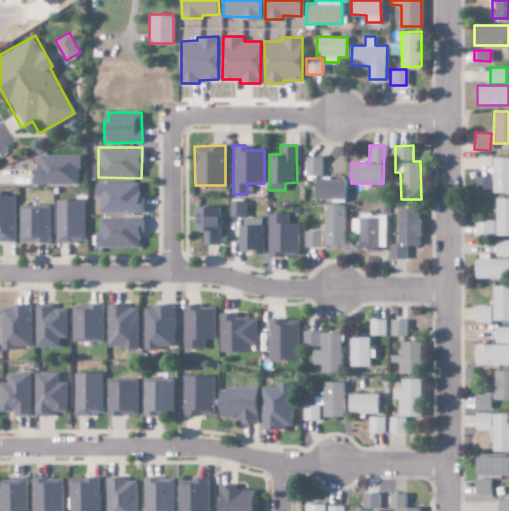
[(36,184),(77,184),(77,168),(81,168),(81,154),(36,155),(36,184)]
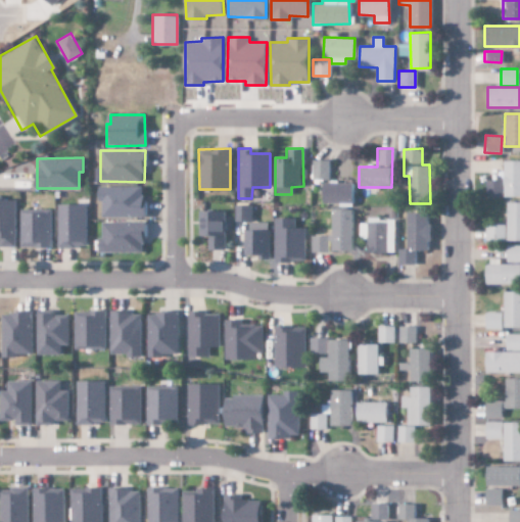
[(328,180),(328,160),(312,159),(311,180),(328,180)]
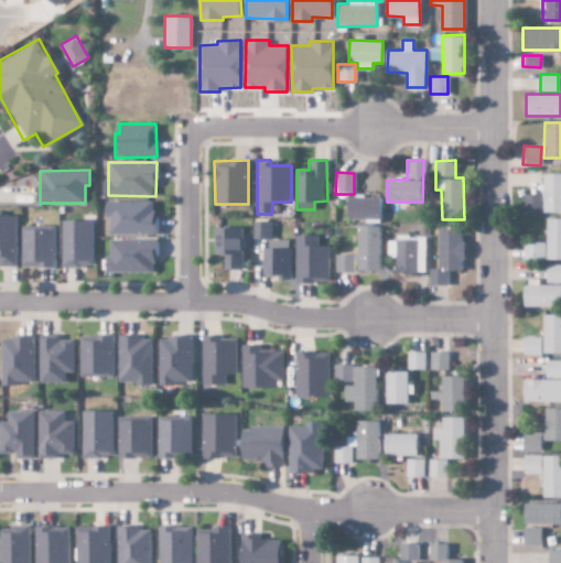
[(560,173),(543,173),(543,212),(560,212),(560,173)]
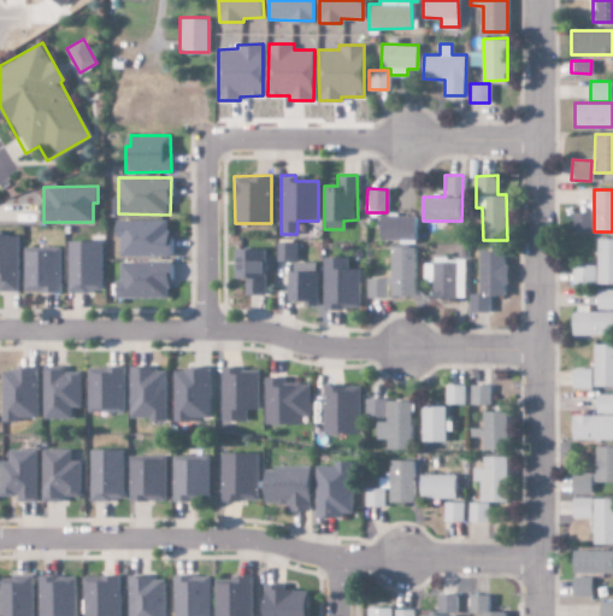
[(591,232),(591,212),(572,212),(572,232),(591,232)]
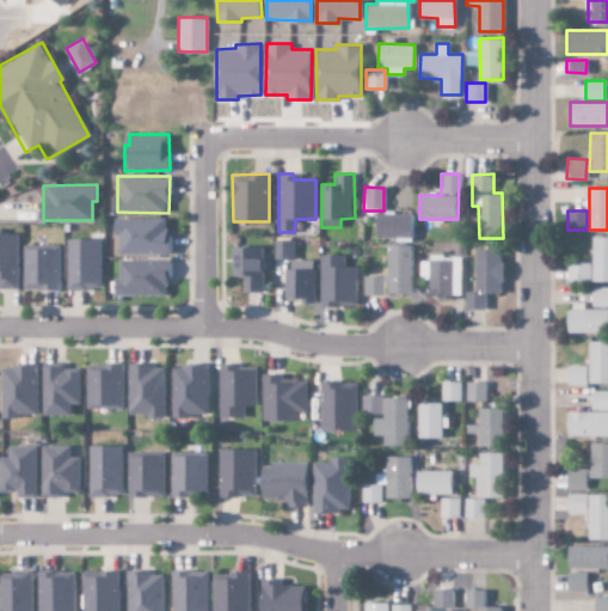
[(412,237),(412,214),(379,213),(378,237),(412,237)]
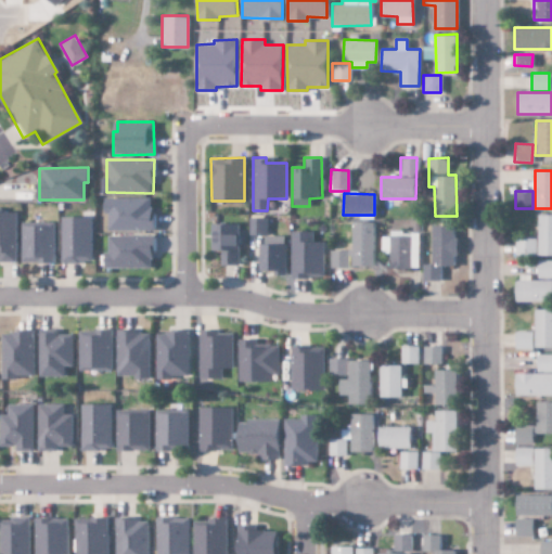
[(154,230),(153,196),(106,197),(106,231),(154,230)]
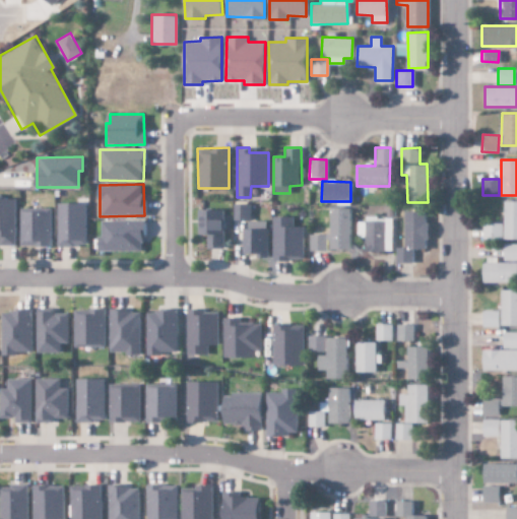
[(15,197),(0,196),(0,245),(14,246),(15,197)]
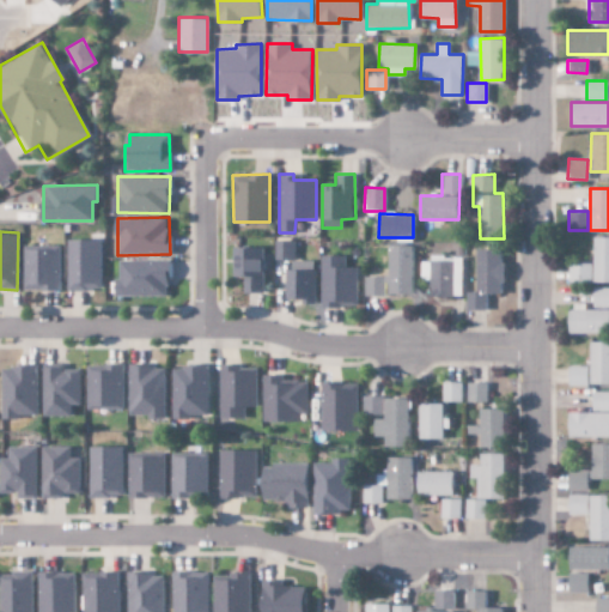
[(594,282),(608,282),(608,236),(594,236),(594,282)]
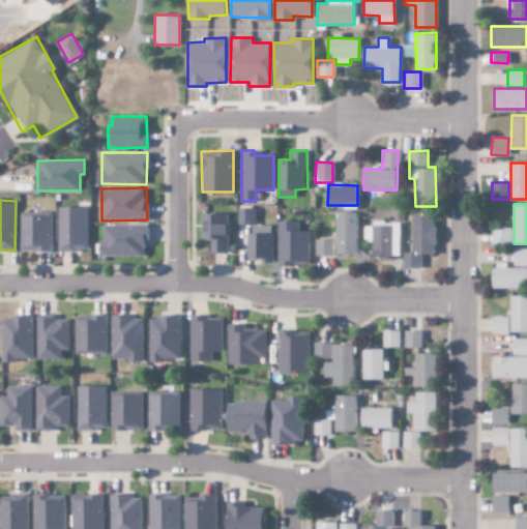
[(88,207),(58,206),(57,250),(87,251),(88,207)]
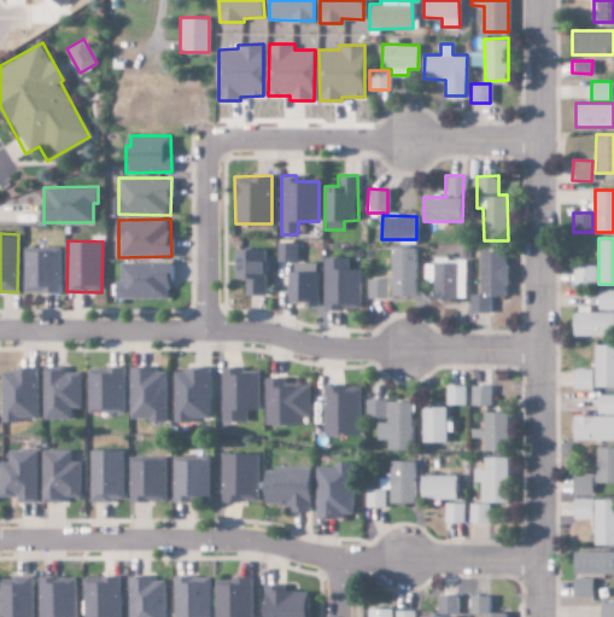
[(276,261),(297,261),(297,242),(278,240),(276,261)]
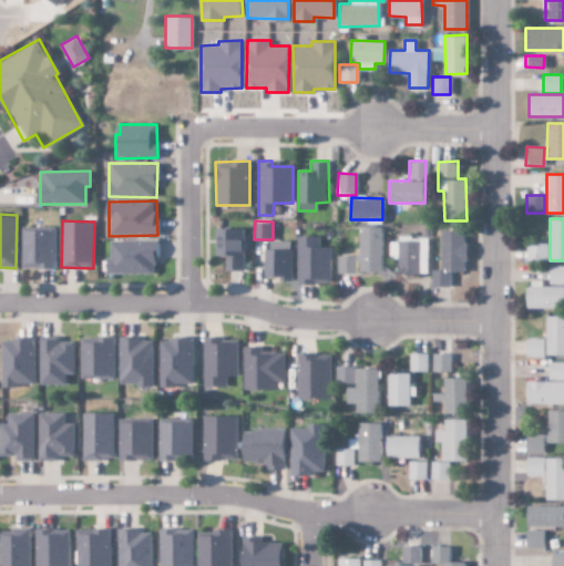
[(217,255),(225,255),(226,270),(245,269),(245,227),(216,228),(217,255)]
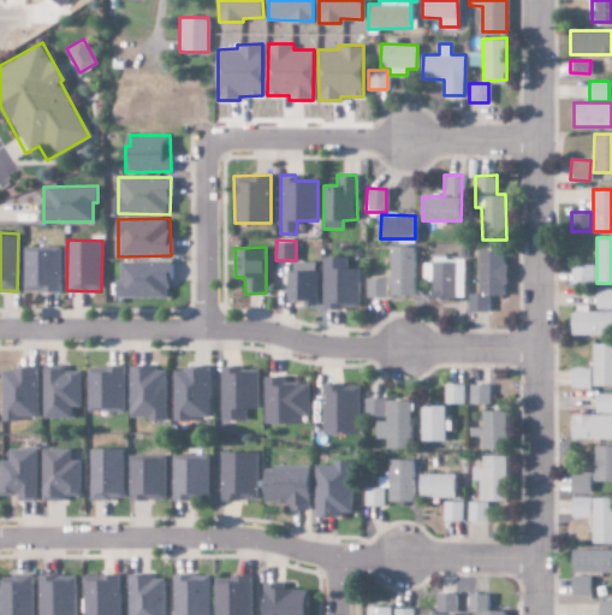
[(415,247),(391,247),(391,278),(366,277),(366,296),(386,297),(386,284),(391,284),(391,295),(415,295),(415,247)]
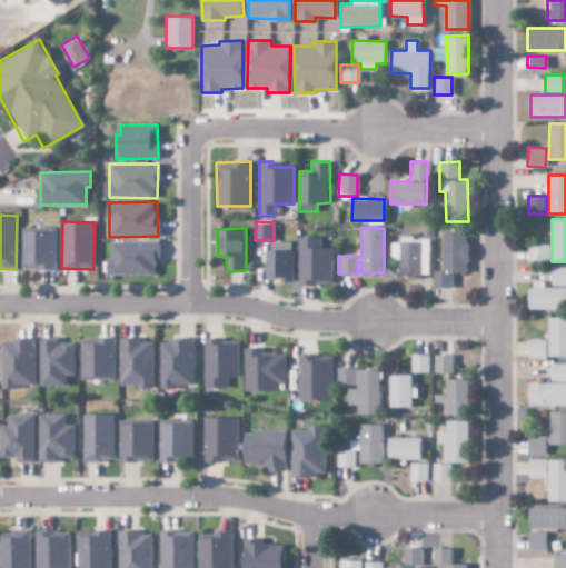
[(22,269),(56,269),(55,229),(21,230),(22,269)]
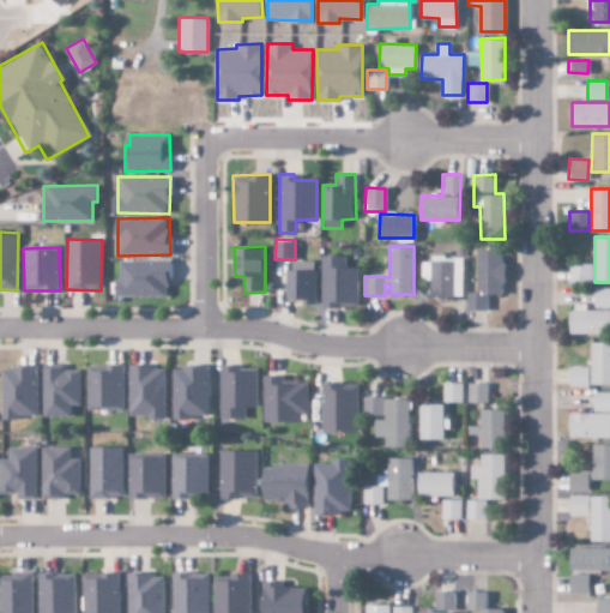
[(487,311),(487,294),(502,294),(503,250),(476,248),(475,293),(467,292),(467,310),(487,311)]
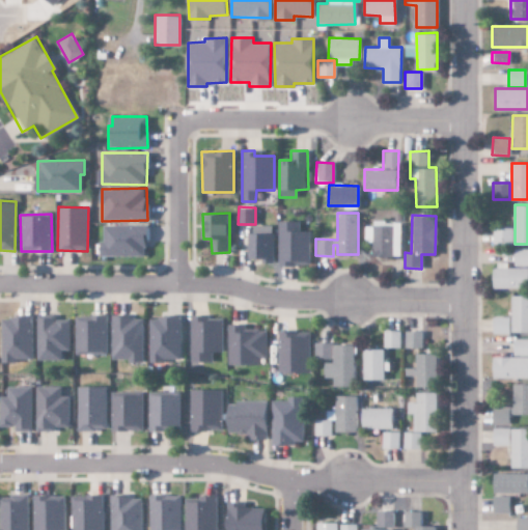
[(278,220),(277,266),(308,266),(309,230),(299,230),(299,221),(278,220)]
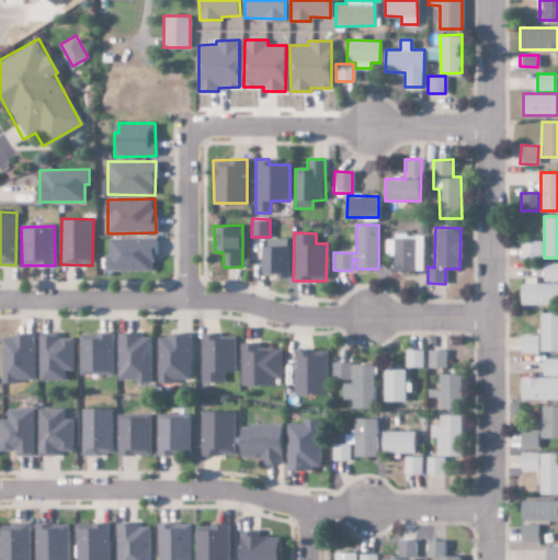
[(156,238),(107,237),(107,271),(155,271),(156,238)]
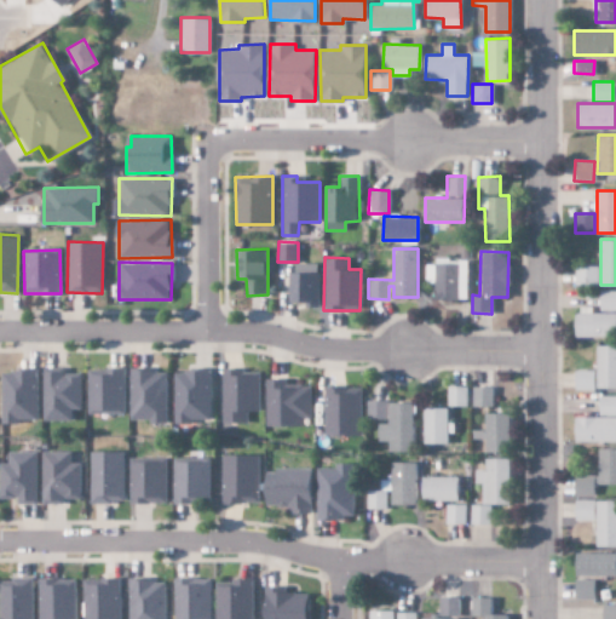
[(466,299),(467,262),(425,262),(424,284),(435,284),(435,298),(466,299)]
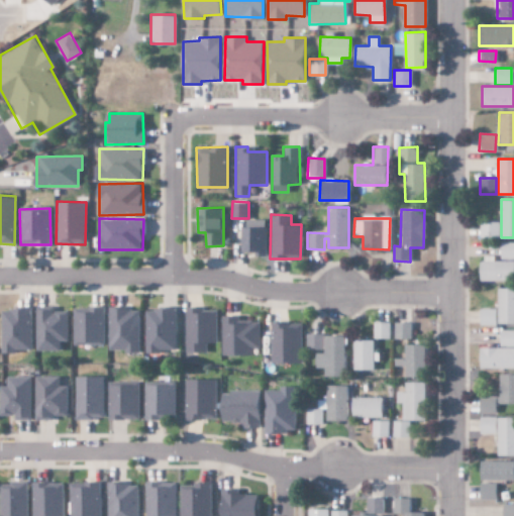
[(498,237),(499,221),(480,221),(480,237),(498,237)]
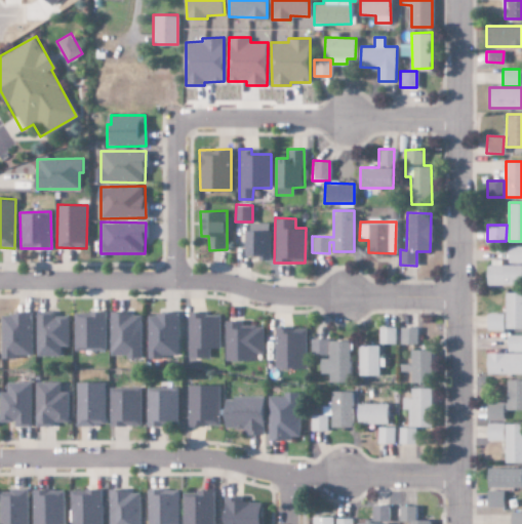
[(245,231),(245,254),(259,254),(259,260),(271,259),(271,230),(245,231)]
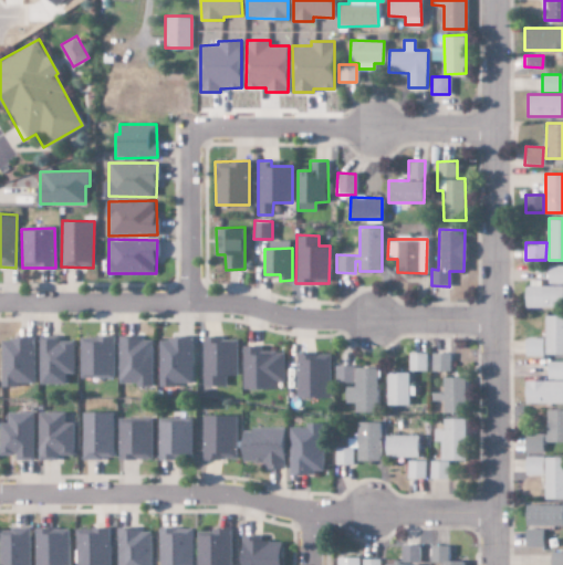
[(562,264),(548,265),(549,283),(562,283),(562,264)]
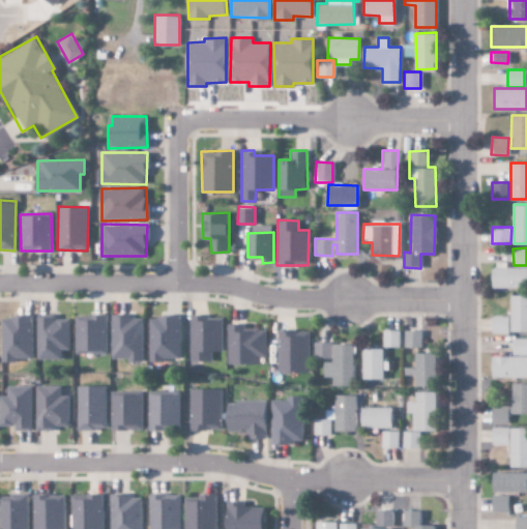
[(493,288),(526,287),(526,267),(507,267),(507,262),(494,262),(493,288)]
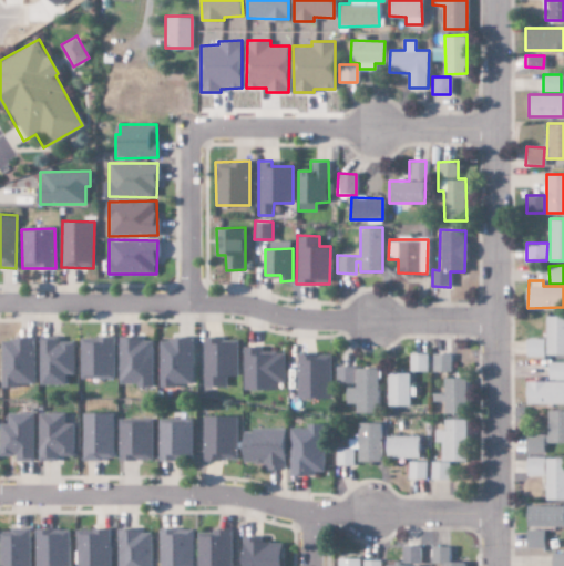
[(563,316),(546,316),(546,356),(563,354),(563,316)]
